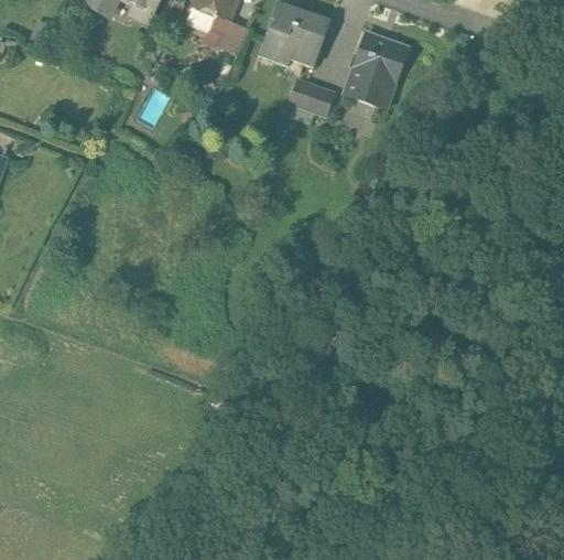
[(87,0),(86,2),(105,12),(106,12),(108,13),(115,0),(130,0),(134,2),(136,3),(131,11),(147,19),(155,0),(87,0)]
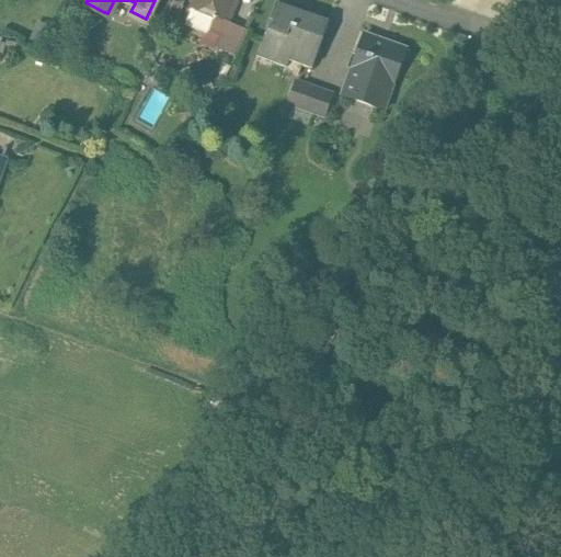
[(227,19),(233,0),(193,0),(192,2),(192,3),(192,4),(227,19)]
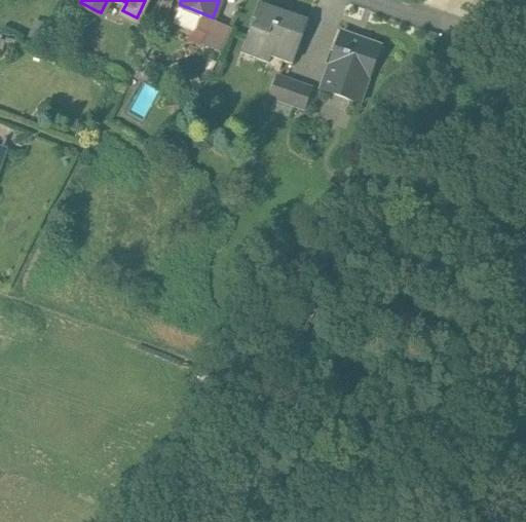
[(292,62),(294,54),(295,54),(307,19),(260,1),(259,2),(241,50),(242,50),(243,50),(245,45),(246,45),(256,49),(255,54),(256,56),(268,60),(270,54),(271,54),(292,62)]
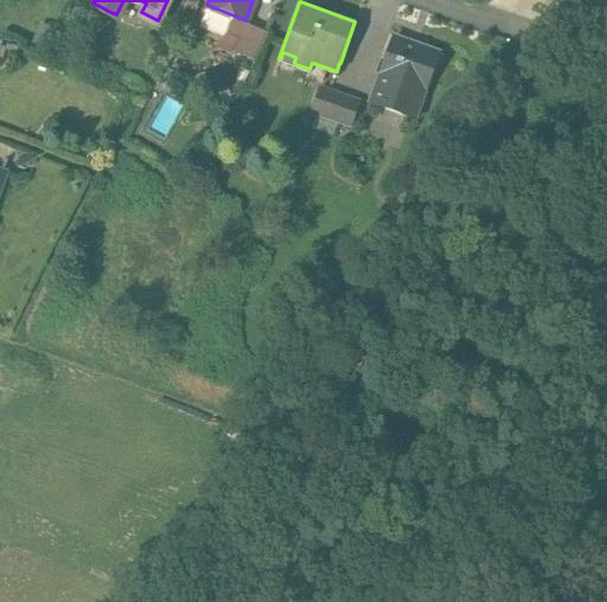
[(259,25),(240,18),(232,15),(227,32),(238,37),(234,47),(248,53),(259,26),(259,25)]
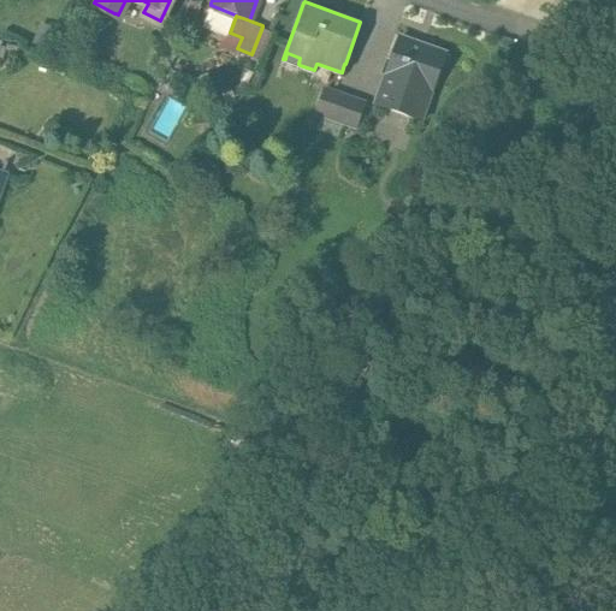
[(400,35),(392,53),(375,101),(420,118),(444,52),(443,51),(400,35)]
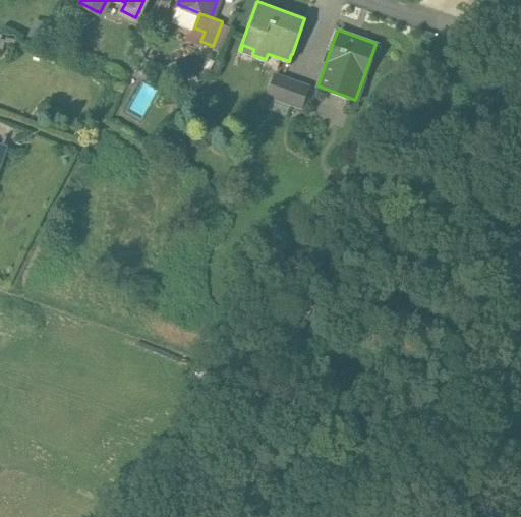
[(287,102),(288,100),(294,80),(275,73),(274,73),(267,94),(268,95),(287,102)]
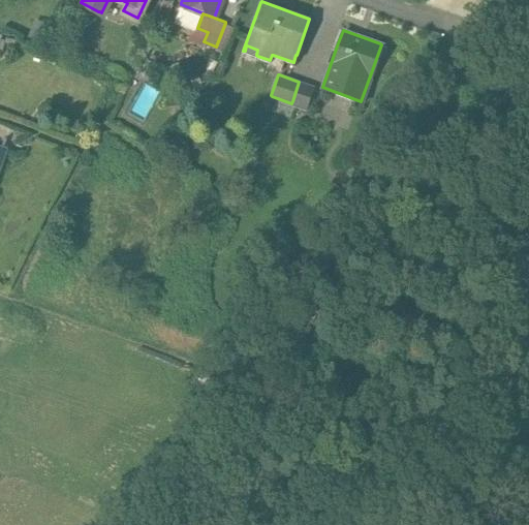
[(300,82),(296,95),(294,95),(292,103),(305,107),(312,87),(300,82)]
